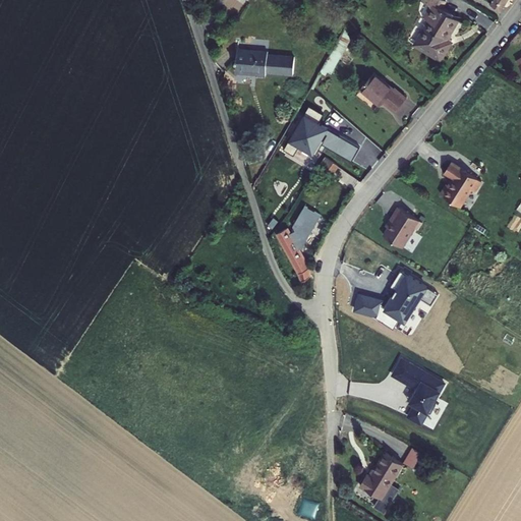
[(400,41),(430,59),(442,41),(436,38),(447,17),(430,7),(435,0),(416,0),(416,1),(422,4),(400,41)]
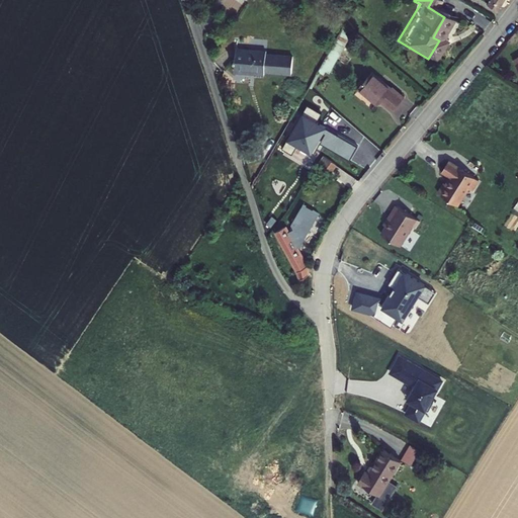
[(486,0),(484,4),(495,10),(500,0),(486,0)]
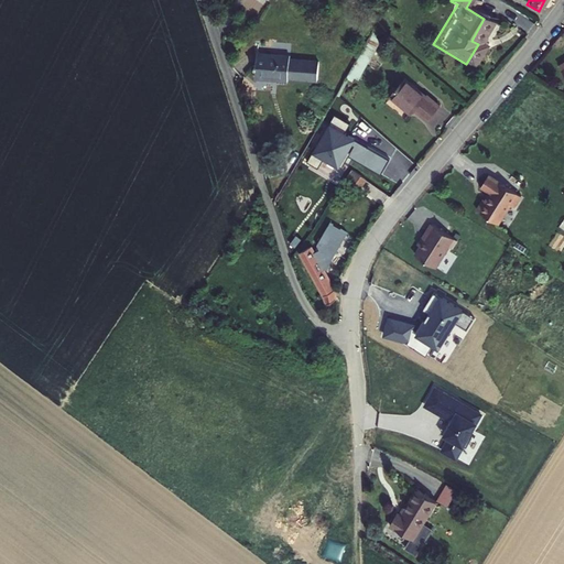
[(251,50),(248,76),(283,80),(283,76),(311,77),(313,60),(285,56),(285,53),(251,50)]
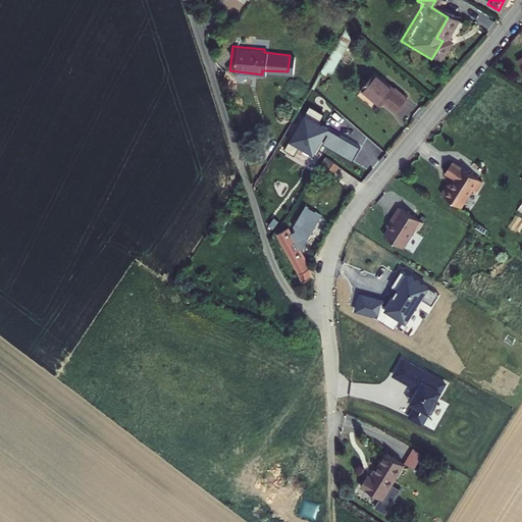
[(372,68),(357,88),(374,105),(377,103),(387,112),(400,98),(388,88),(390,85),(372,68)]
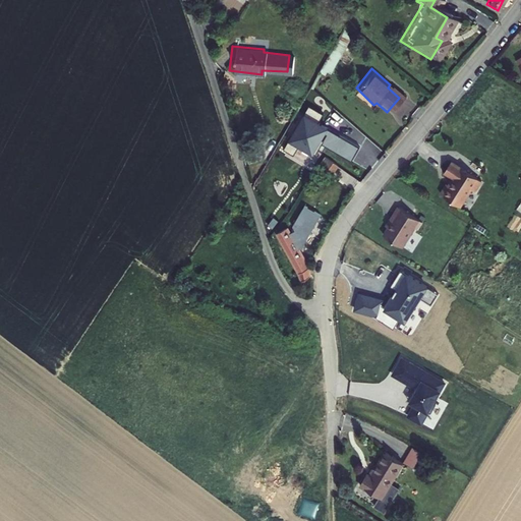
[(304,112),(285,149),(296,155),(301,146),(315,153),(322,141),(353,159),(360,147),(329,129),(330,126),(320,120),(324,114),(309,106),(306,113),(304,112)]
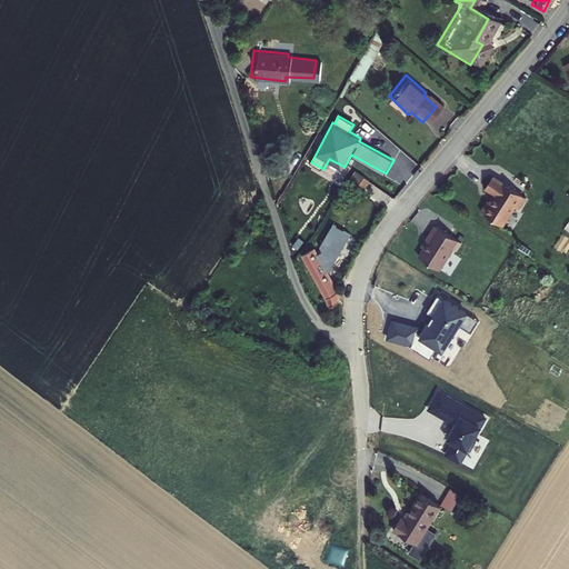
[(528,193),(496,172),(488,186),(499,192),(495,199),(491,197),(483,208),(506,222),(518,202),(520,205),(528,193)]
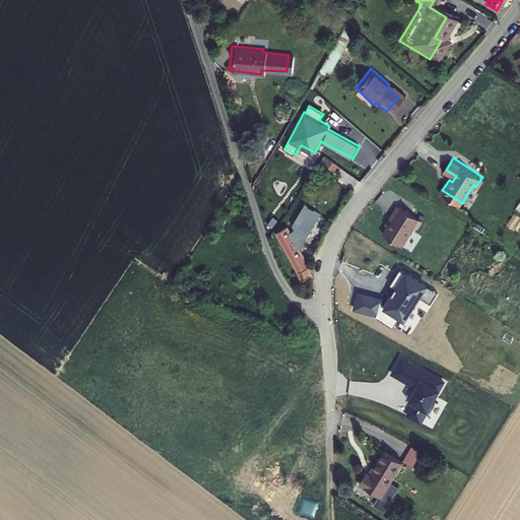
[(396,220),(387,234),(406,246),(418,225),(421,228),(427,220),(402,205),(394,219),(396,220)]
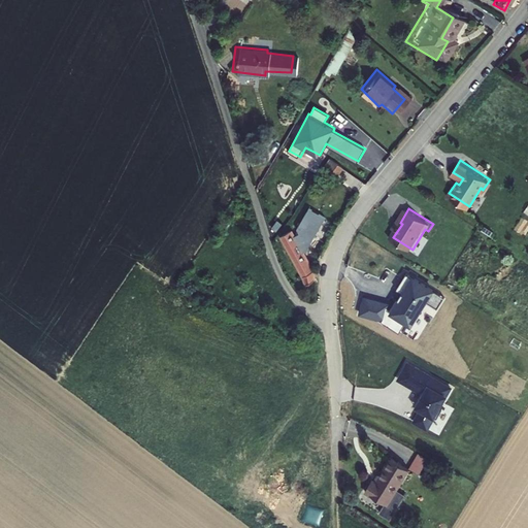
[(276,235),(300,281),(311,274),(305,261),(307,260),(303,250),(305,249),(300,235),(295,236),(294,234),(298,231),(295,223),(276,235)]
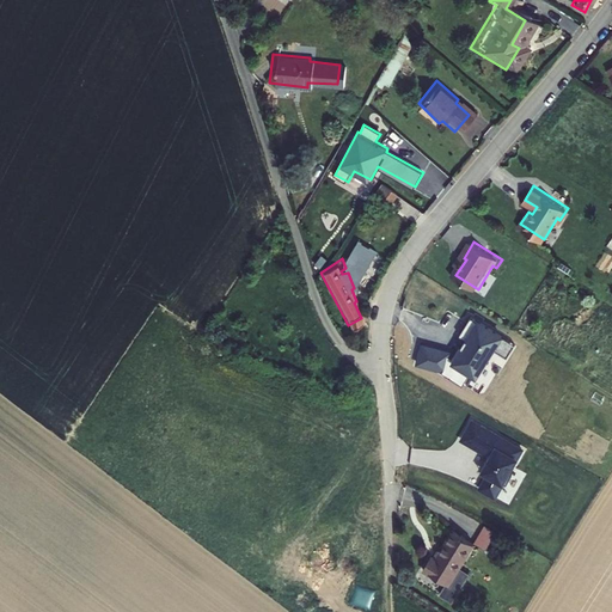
[(349,268),(363,300),(369,285),(359,264),(349,268)]
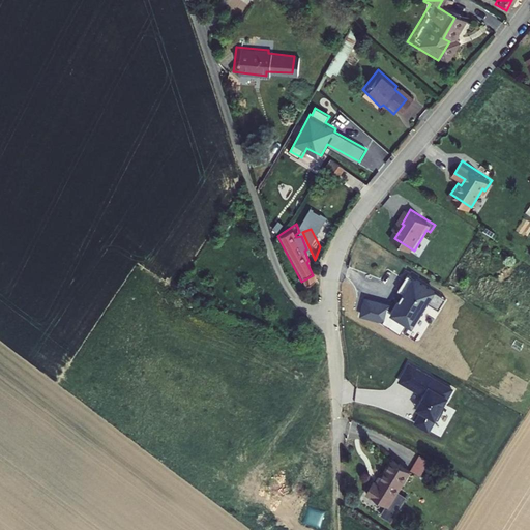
[(360,315),(379,320),(402,333),(408,323),(414,327),(429,303),(440,311),(446,300),(435,293),(437,290),(414,276),(393,310),(388,306),(389,305),(364,299),(360,315)]
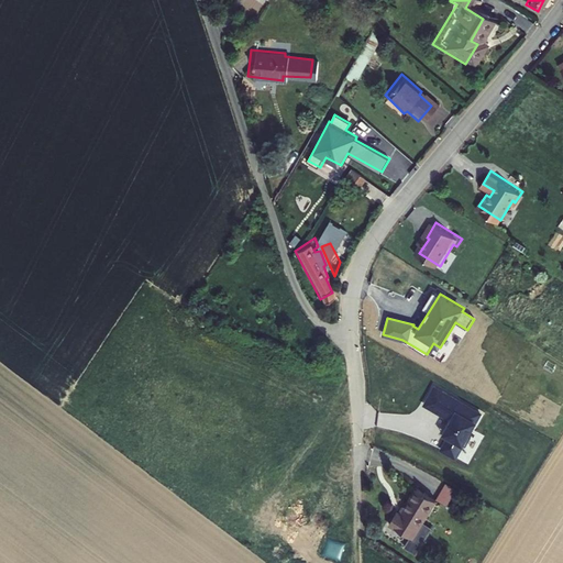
[(485,412),(435,384),(423,405),(450,420),(443,432),(448,434),(440,448),(457,457),(464,445),(465,445),(485,412)]
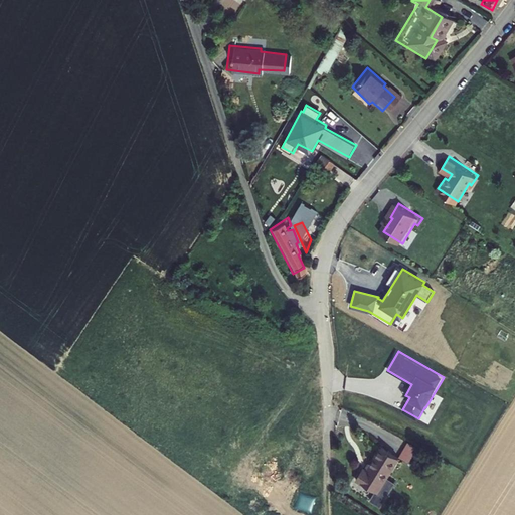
[(358,471),(352,481),(374,494),(394,459),(377,450),(363,474),(358,471)]
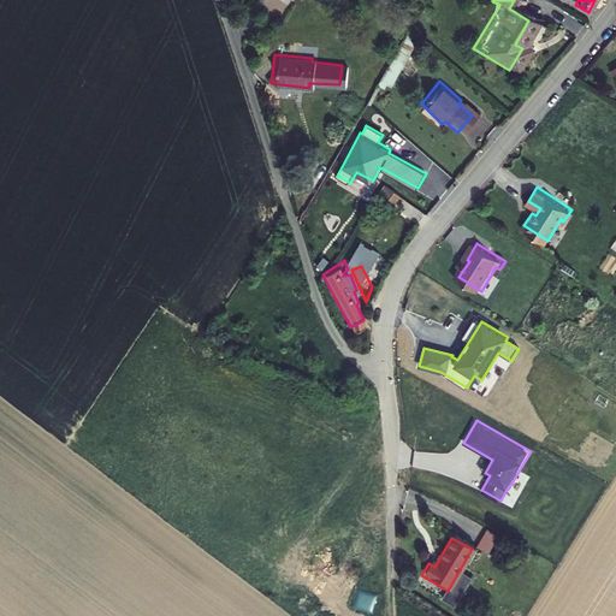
[(455,587),(468,592),(474,575),(462,570),(455,587)]
